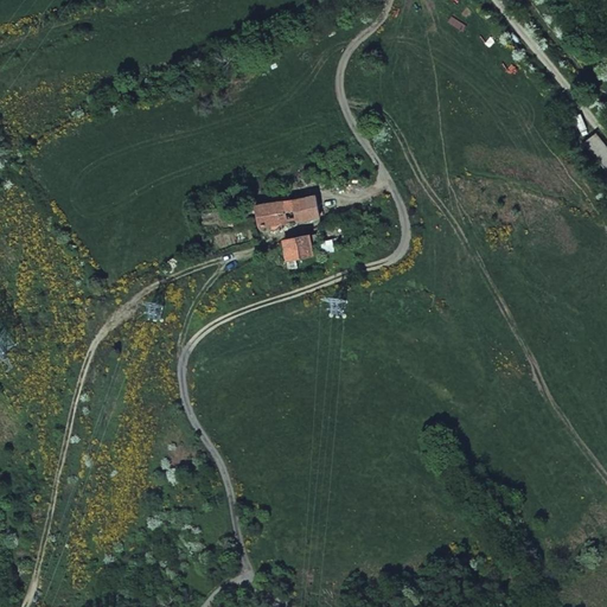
[(606,146),(596,133),(582,144),(606,173),(606,146)]
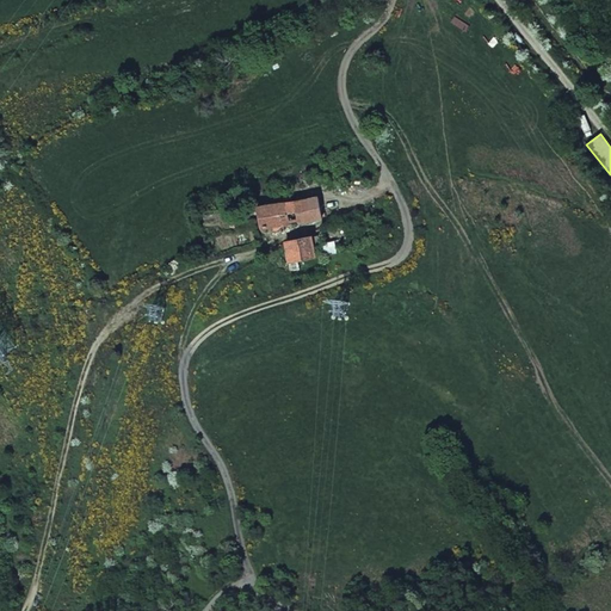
[(301,199),(255,207),(260,230),(309,223),(322,220),(318,195),(301,199)]
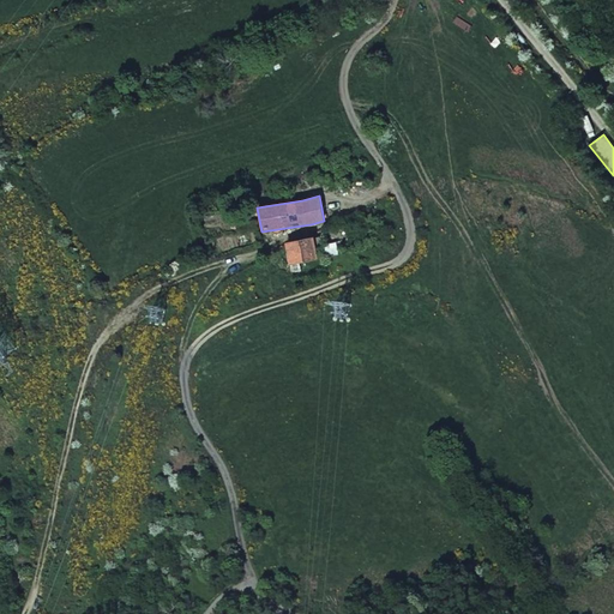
[(257,221),(239,224),(241,233),(258,229),(257,221)]
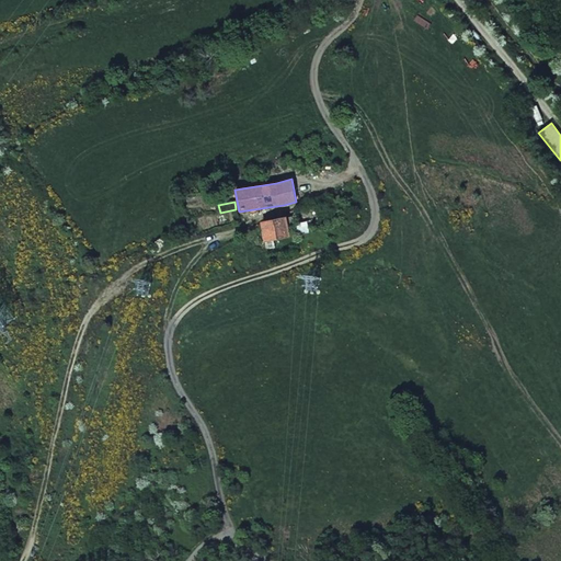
[(262,231),(254,233),(256,243),(295,236),(293,229),(298,228),(295,216),(260,221),(262,231)]
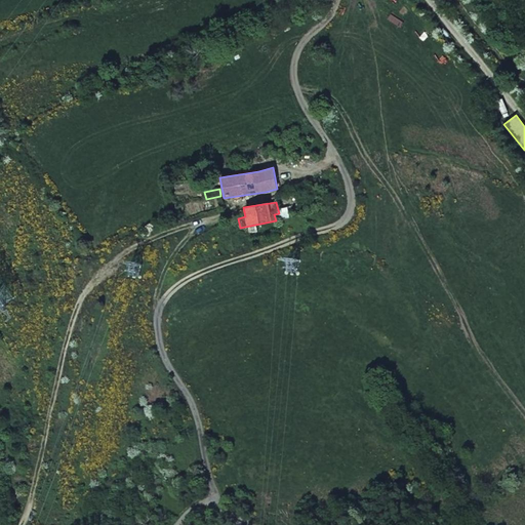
[(309,205),(290,208),(292,217),(315,213),(314,207),(309,208),(309,205)]
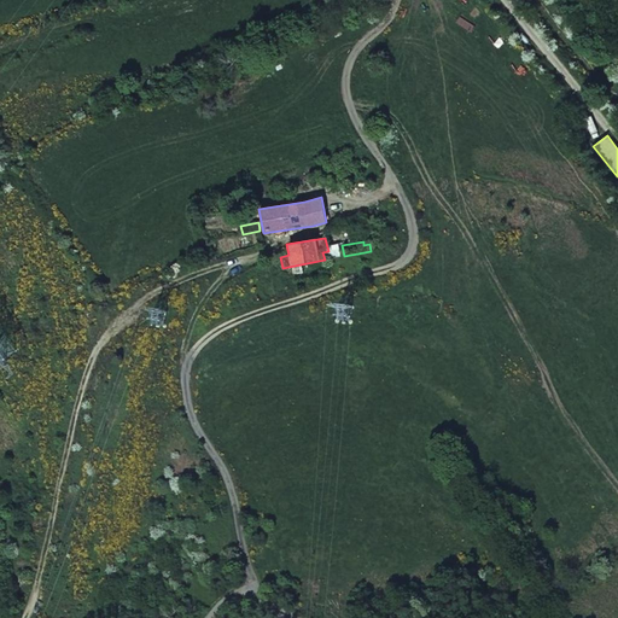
All buildings are outlined.
